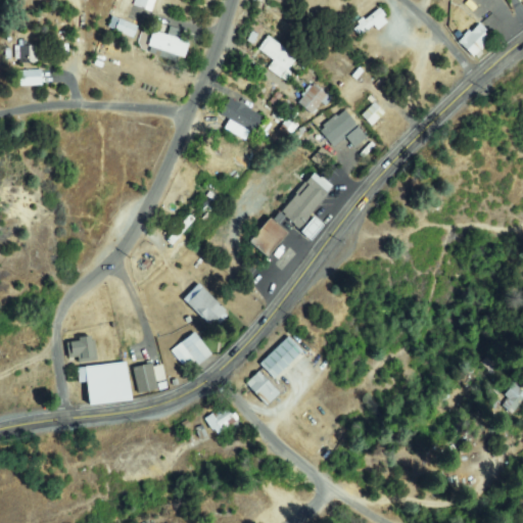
[(134,5),(135,0),(154,0),(150,11),(134,5)]
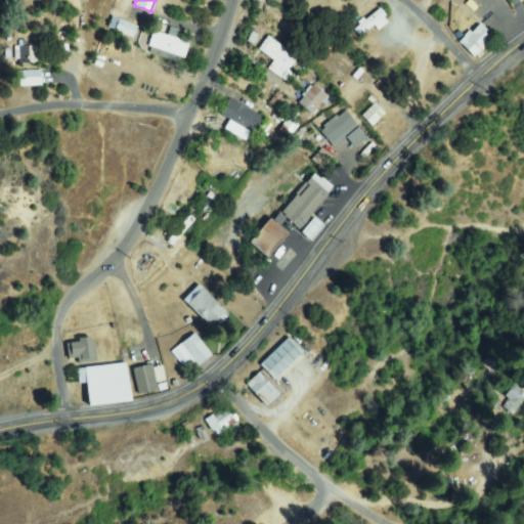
[(356,29),(381,11),(385,17),(360,35),(356,29)]
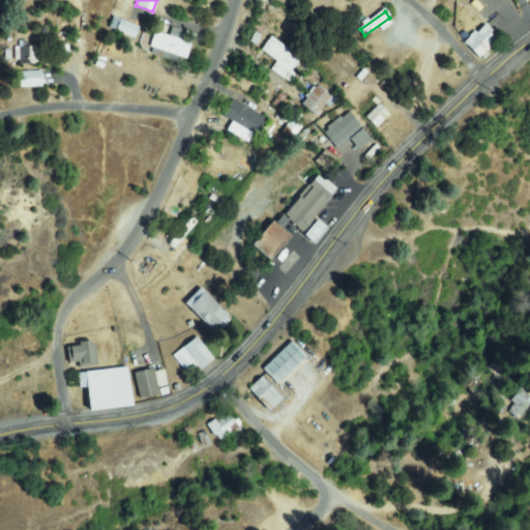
[(114,19),(138,29),(135,37),(111,27),(114,19)]
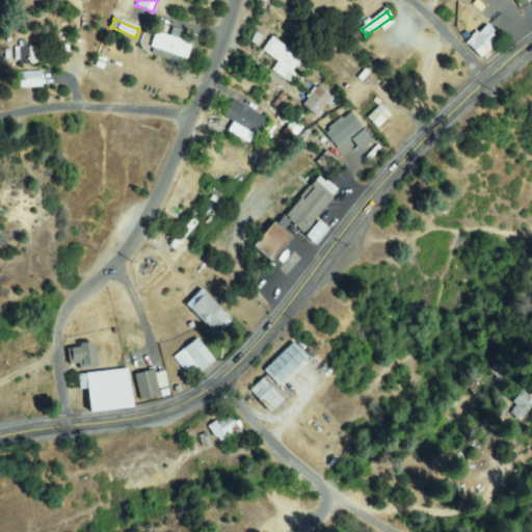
[(486,28),(499,43),(480,57),(469,43),(486,28)]
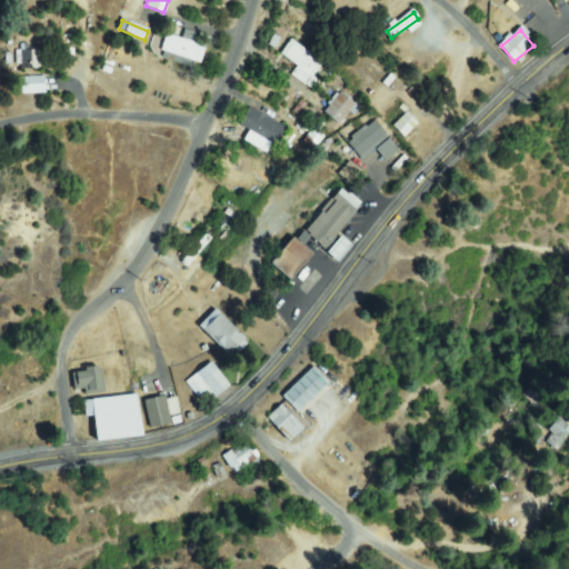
[(192,41),(205,49),(191,70),(159,50),(170,31),(182,39),(187,32),(195,38),(192,41)]
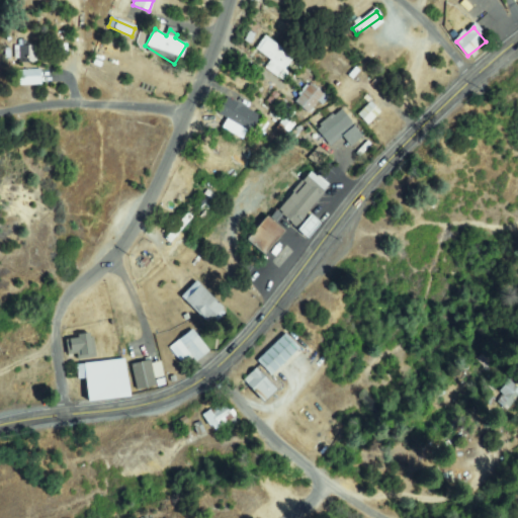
[(273,59),(258,50),(265,38),(293,56),(280,77),(267,68),(273,59)]
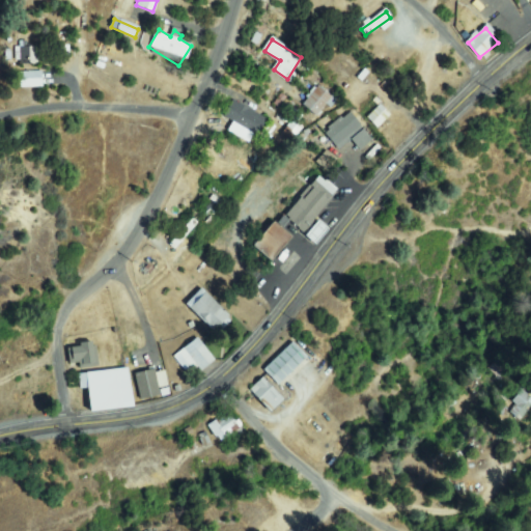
[(38,48),(38,64),(22,64),(22,59),(17,59),(17,48),(38,48)]
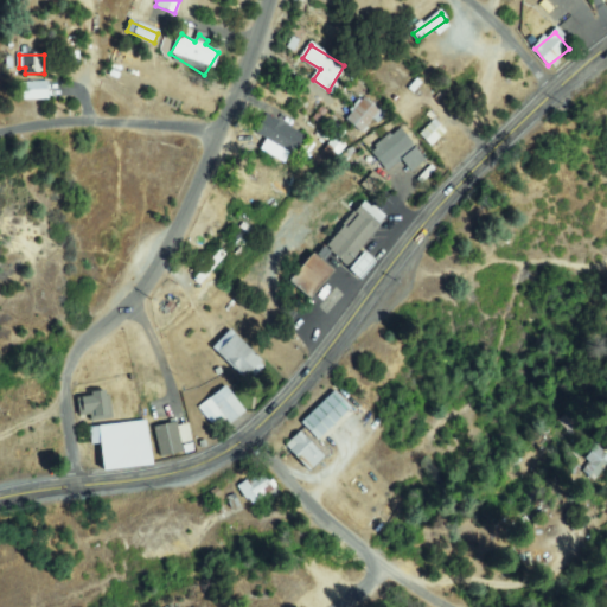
[(25,98),(24,84),(46,83),(48,97),(25,98)]
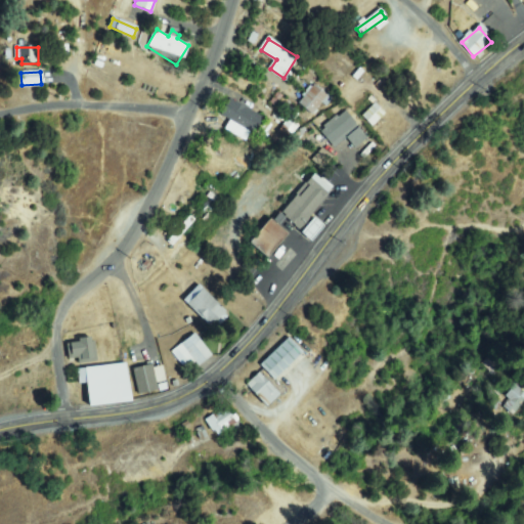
[(326,100),(310,113),(299,99),(315,86),(326,100)]
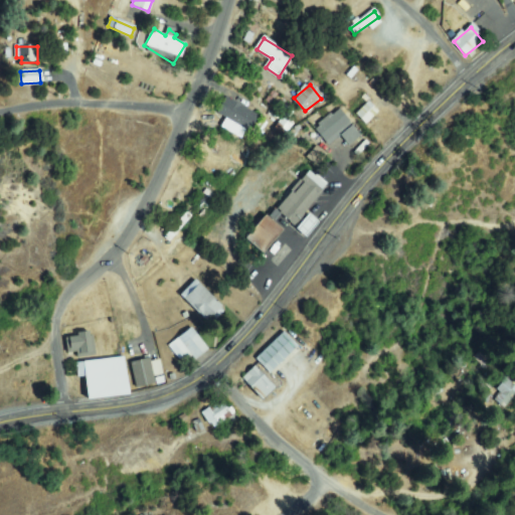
[(258,117),(249,131),(218,112),(225,99),(258,117)]
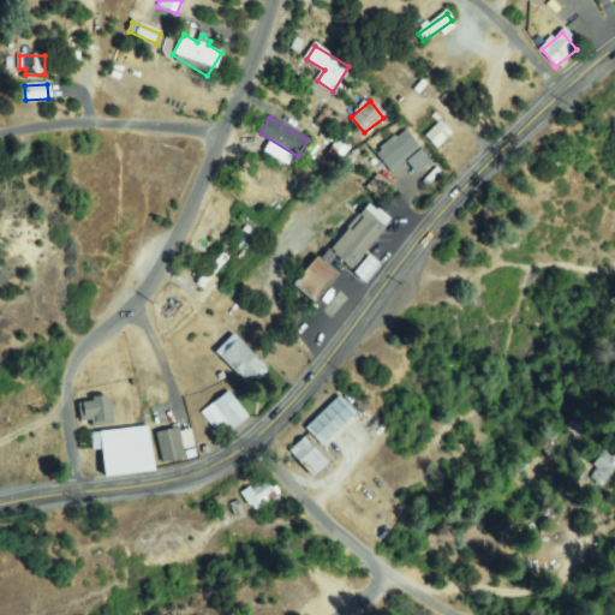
[(437,147),(427,136),(440,123),(451,133),(437,147)]
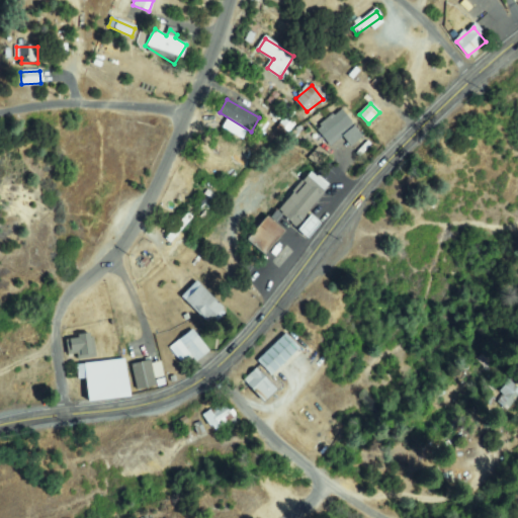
[(344,135),(331,145),(319,128),(341,110),(361,138),(352,145),(344,135)]
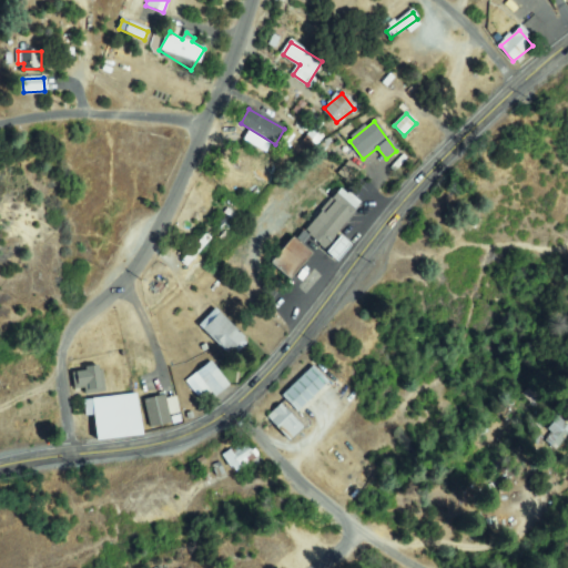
[(323,138),(315,145),(312,143),(308,145),(303,141),(313,130),(323,138)]
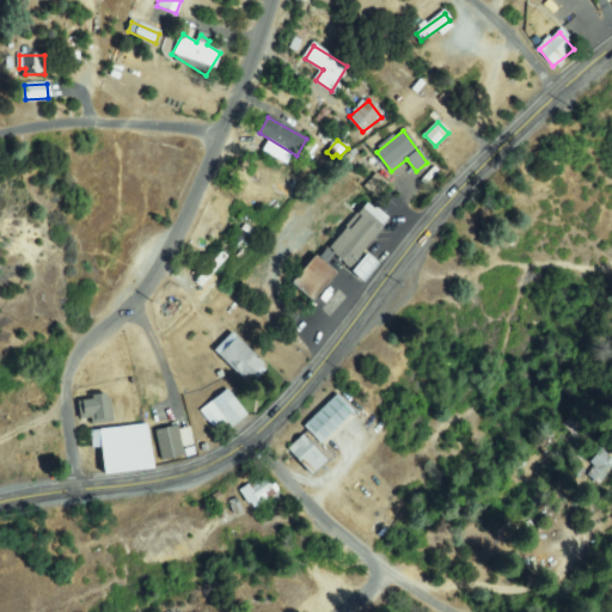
[(374,175),(387,184),(380,196),(366,188),(374,175)]
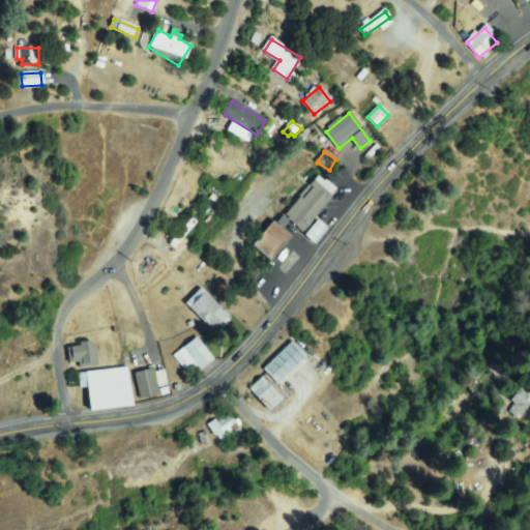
[(287,217),(319,177),(335,190),(302,231),(287,217)]
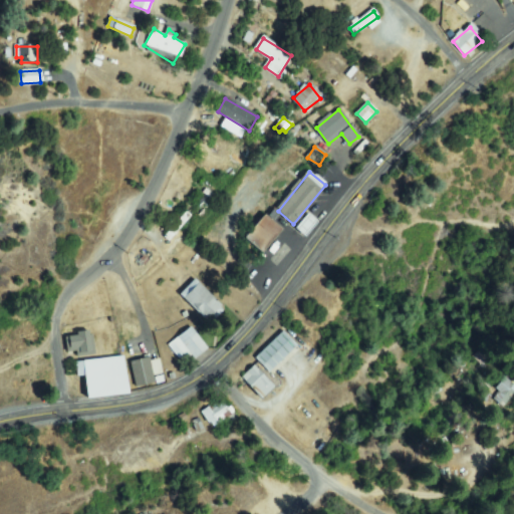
[(190,220),(183,214),(161,237),(167,243),(190,220)]
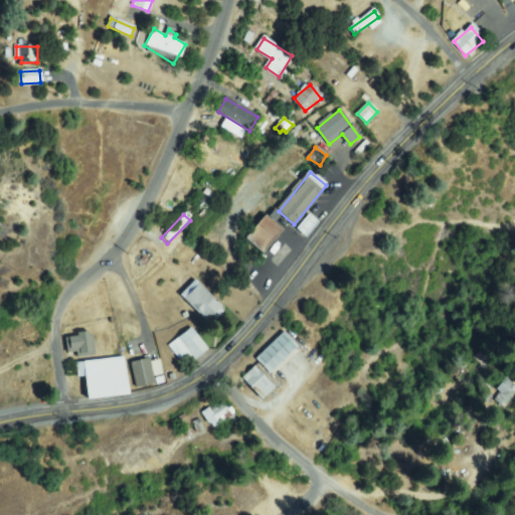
[(283,230),(263,253),(245,238),(266,216),(283,230)]
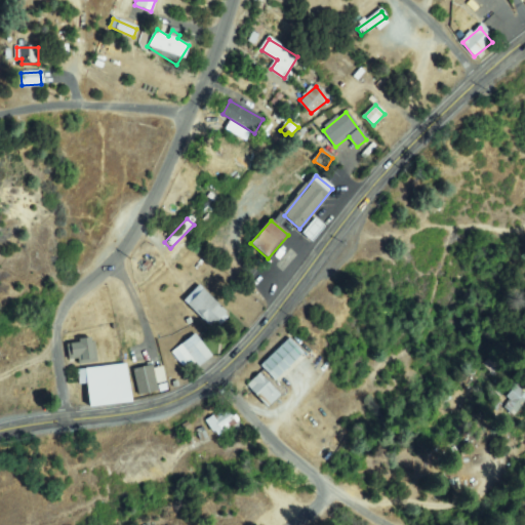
[(322,229),(313,239),(304,232),(313,221),(322,229)]
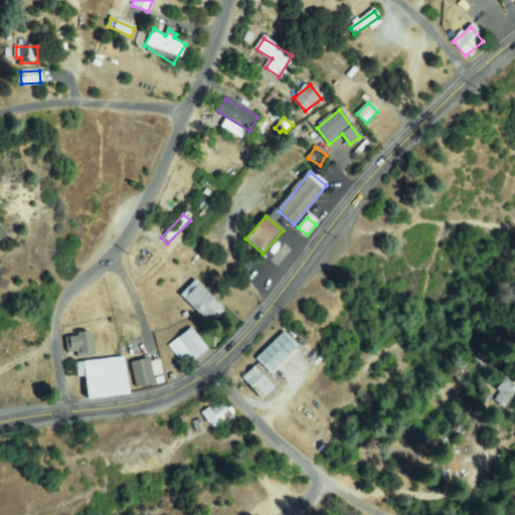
[(195,282),(223,310),(210,324),(182,296),(195,282)]
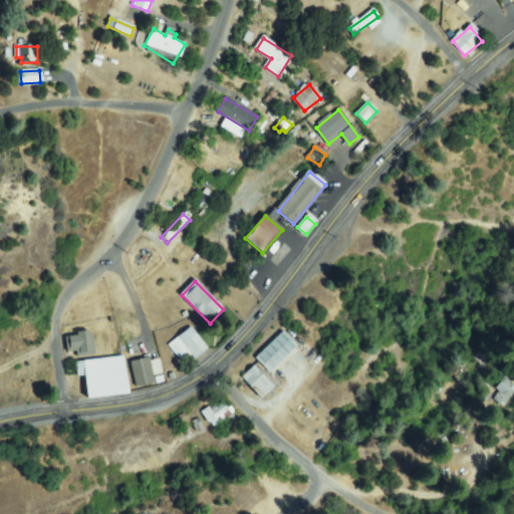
[(207,347),(196,359),(177,341),(188,329),(207,347)]
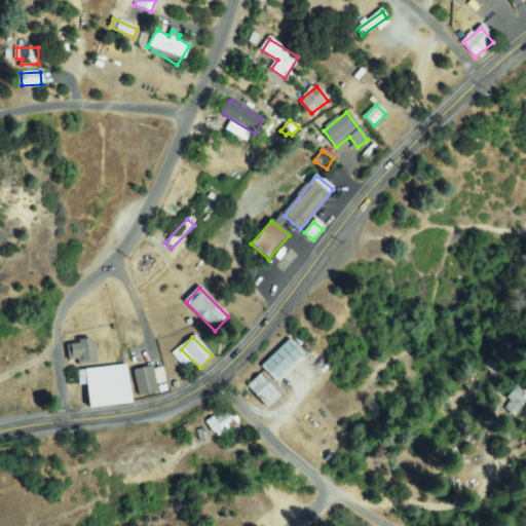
[(70,341),(96,342),(95,363),(69,361),(70,341)]
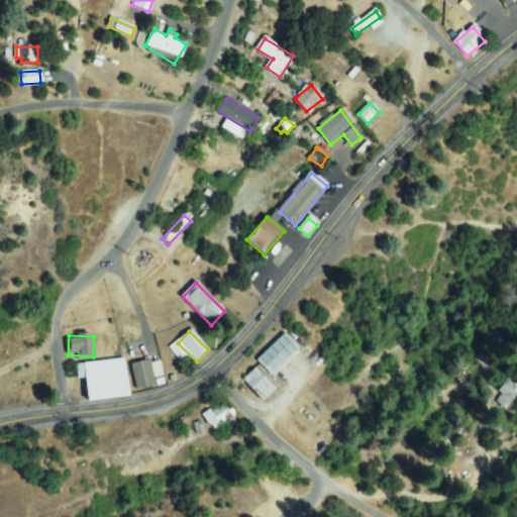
[(285,336),(297,349),(271,373),(259,359),(285,336)]
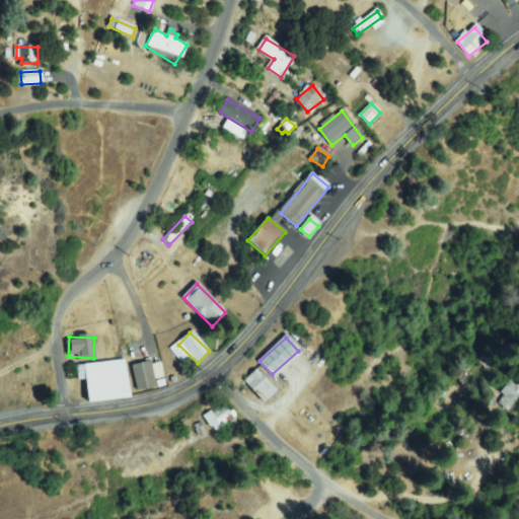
[(80,402),(76,367),(125,362),(129,397),(80,402)]
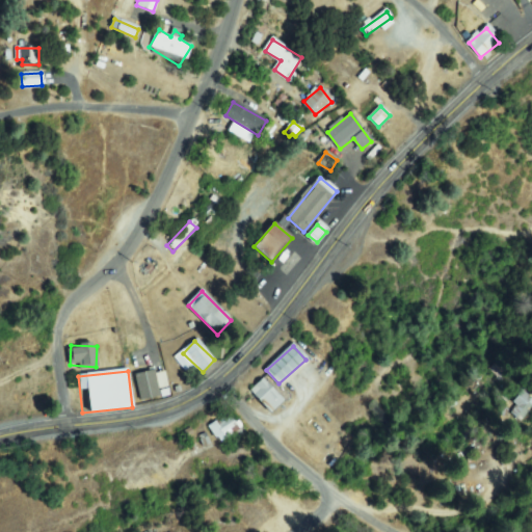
[(136,375),(154,372),(158,396),(141,399),(136,375)]
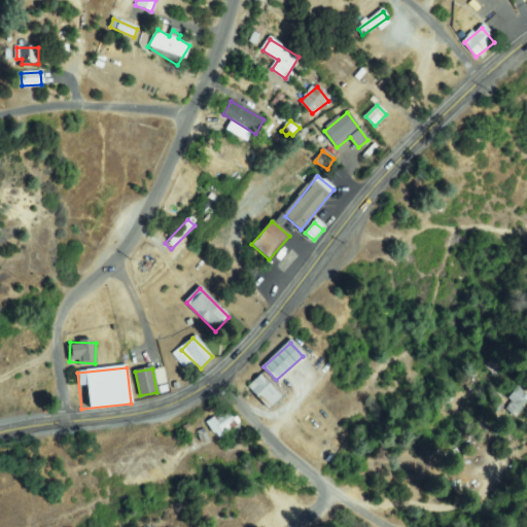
[(281,397),(269,409),(249,387),(260,377),(281,397)]
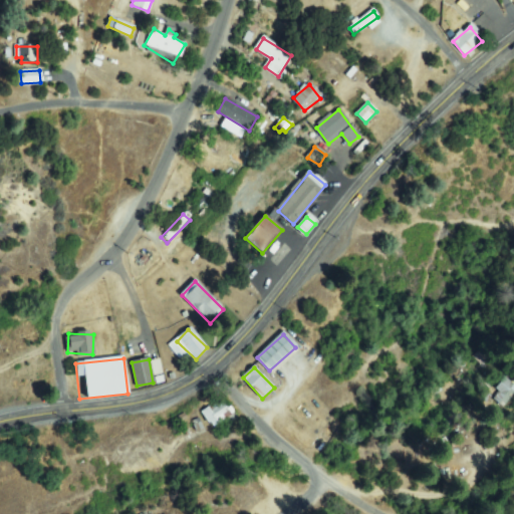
[(513,379),(513,392),(503,407),(493,400),(509,376),(513,379)]
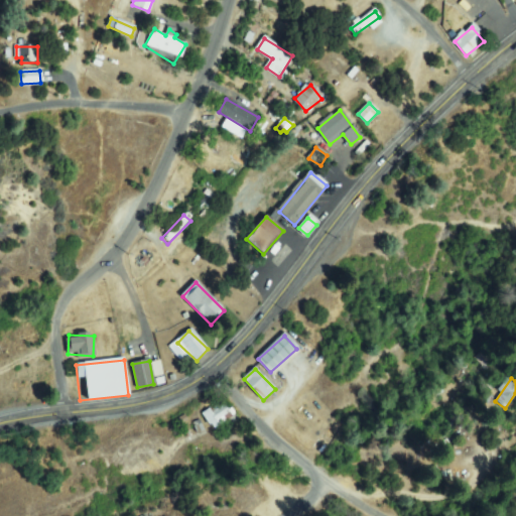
[(204,414),(222,402),(232,415),(214,428),(204,414)]
